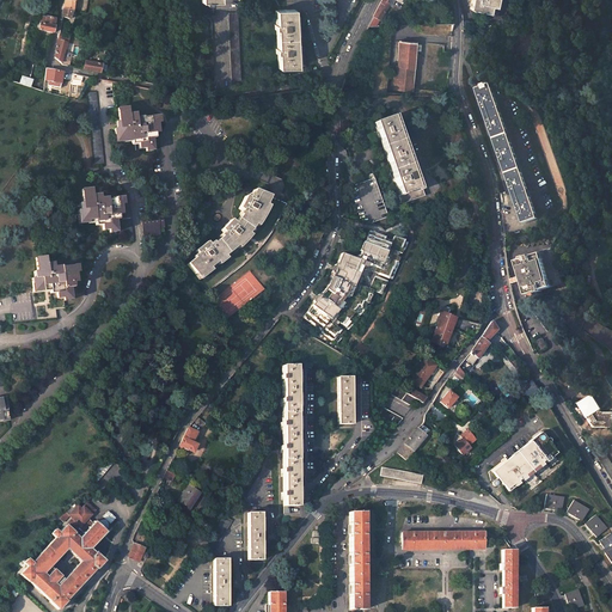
[(62,0),(61,16),(68,18),(73,8),(73,0),(62,0)]
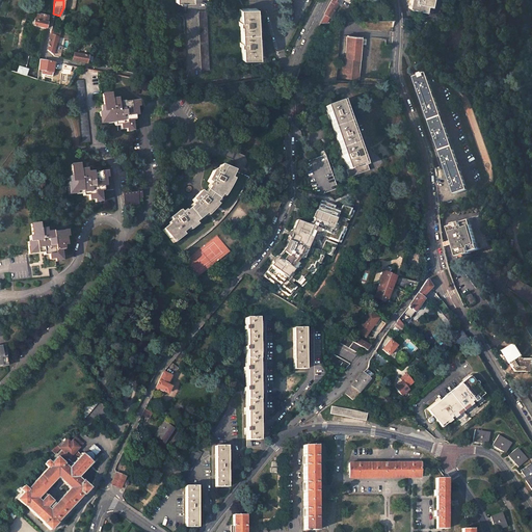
[(182,1),(189,1),(189,0),(173,0),(174,14),(183,12),(182,1)]
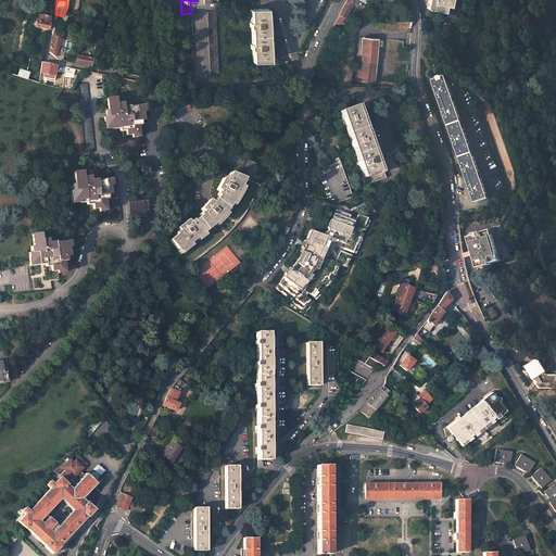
[(305,0),(297,0),(298,16),(306,16),(305,0)]
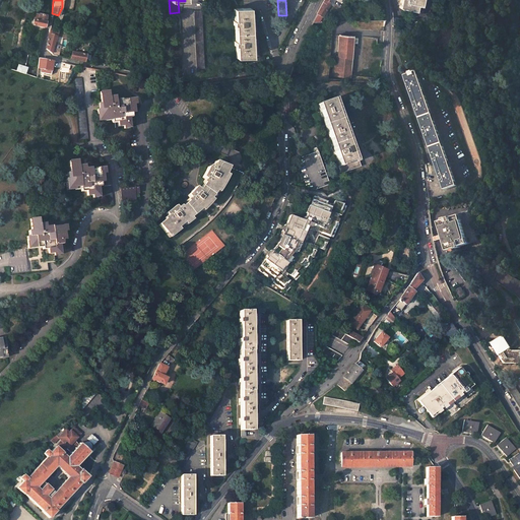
[(325,0),(324,0),(323,2),(317,13),(322,16),(329,2),(325,0)]
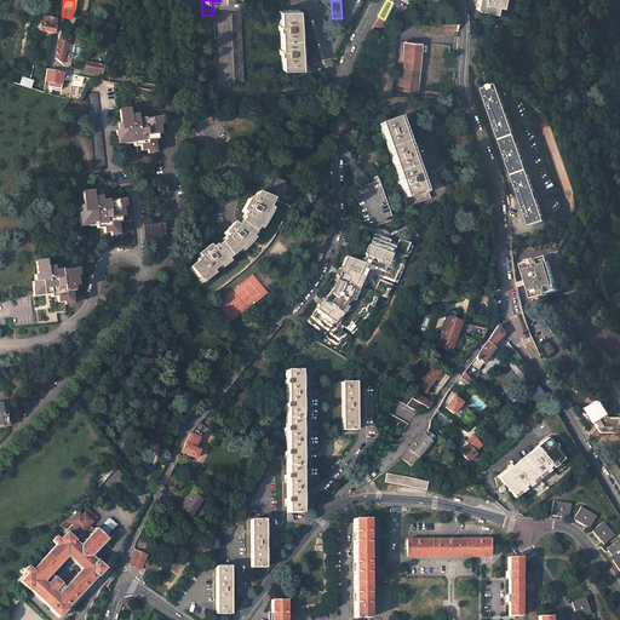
[(477,0),(476,9),(495,12),(497,5),(500,6),(501,0),(477,0)]
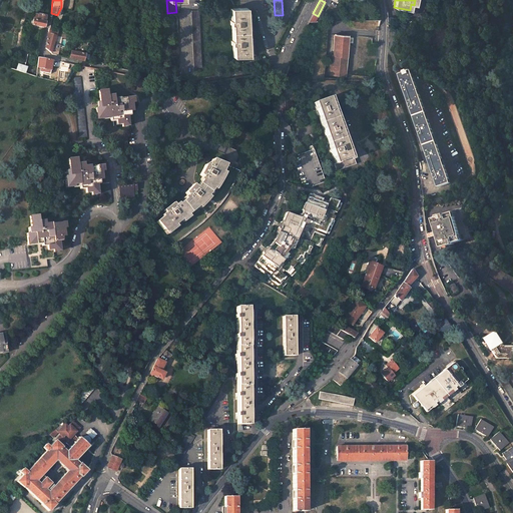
[(229,8),(232,57),(248,55),(246,30),(244,7),(229,8)]
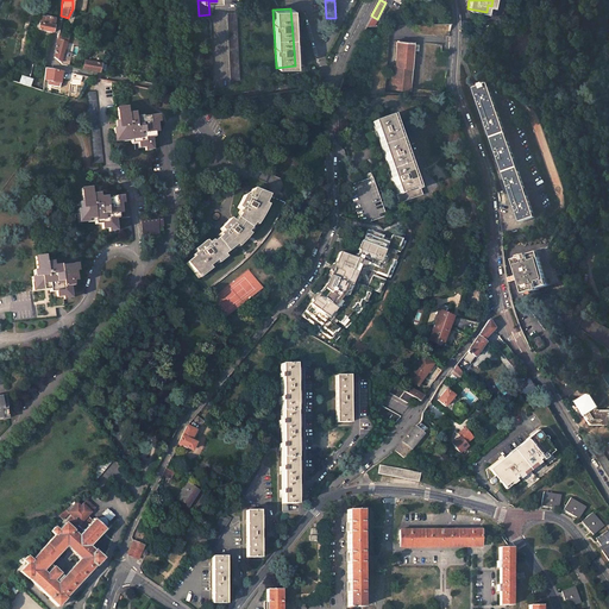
[(225,12),(228,79),(237,79),(233,12),(225,12)]
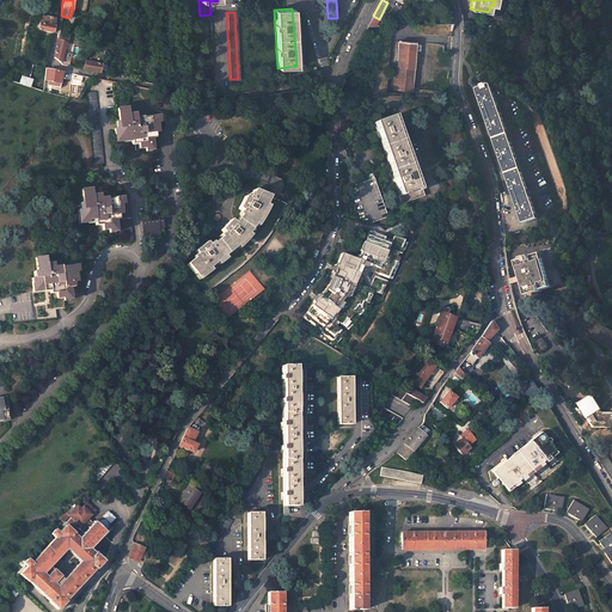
[(377,25),(379,19),(373,16),(368,26),(377,25)]
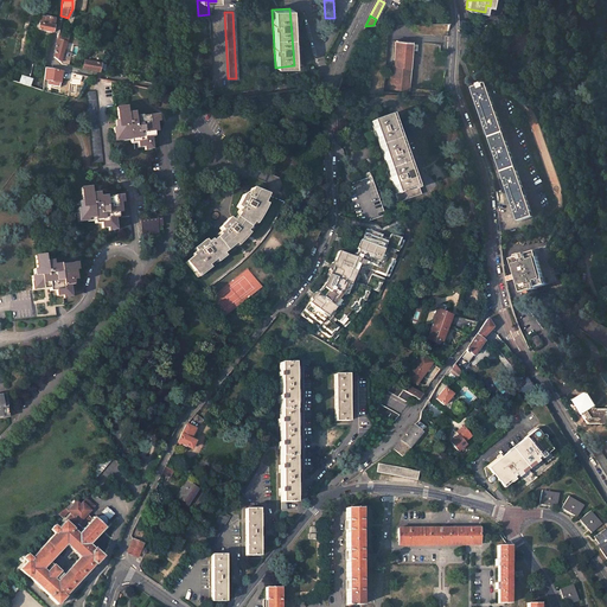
[(37,30),(38,30),(51,32),(53,18),(45,17),(44,19),(42,18),(40,21),(39,20),(37,30)]
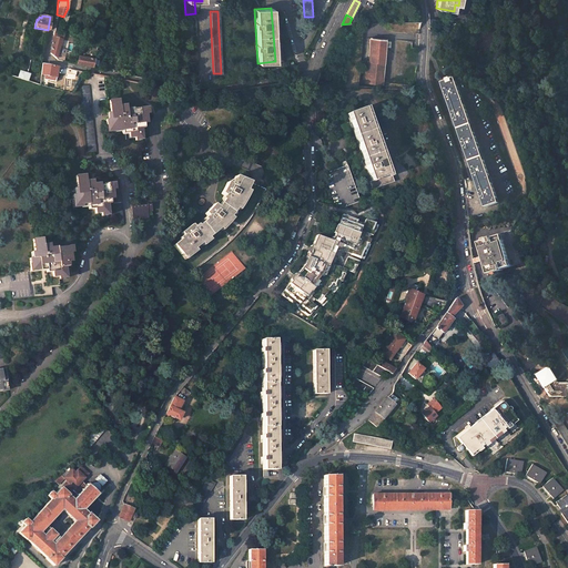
[(185,17),(189,74),(196,74),(194,17),(185,17)]
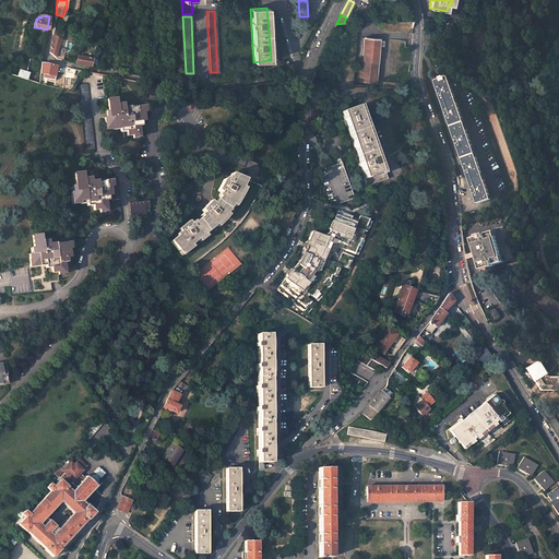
[(393,26),(393,28),(413,28),(413,20),(390,21),(390,26),(393,26)]
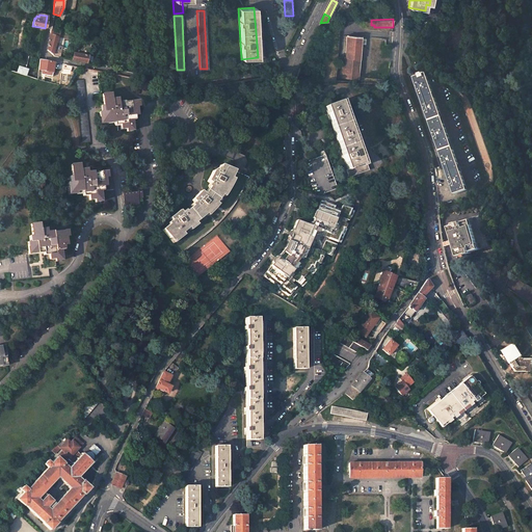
[(59,52),(53,50),(58,36),(50,33),(47,51),(54,57),(57,57),(59,52)]
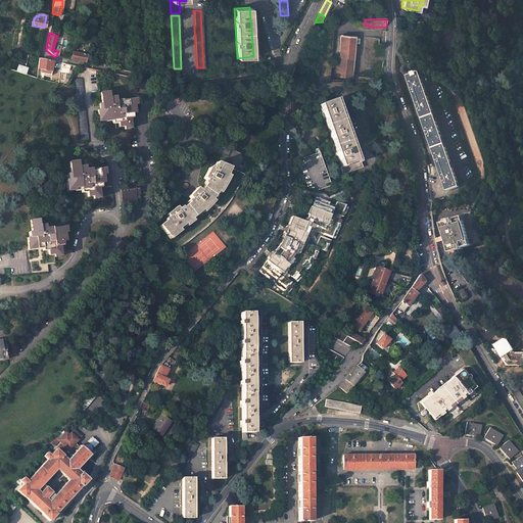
[(338,55),(337,76),(352,77),(354,36),(341,35),(341,36),(338,36),(338,43),(341,43),(340,56),(338,55)]
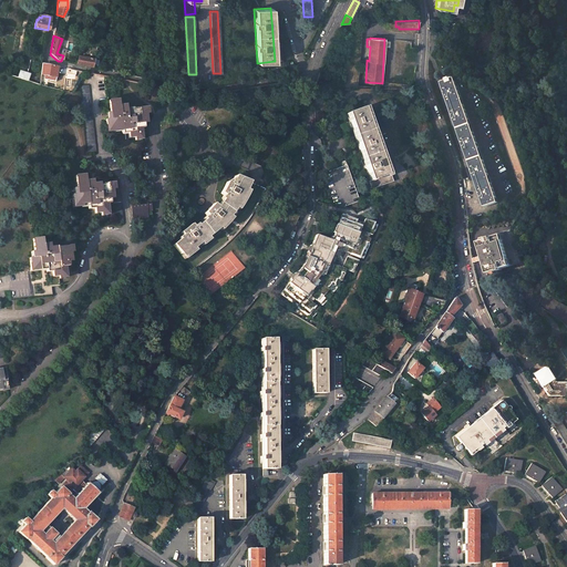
[(92,69),(94,59),(79,55),(76,65),(92,69)]
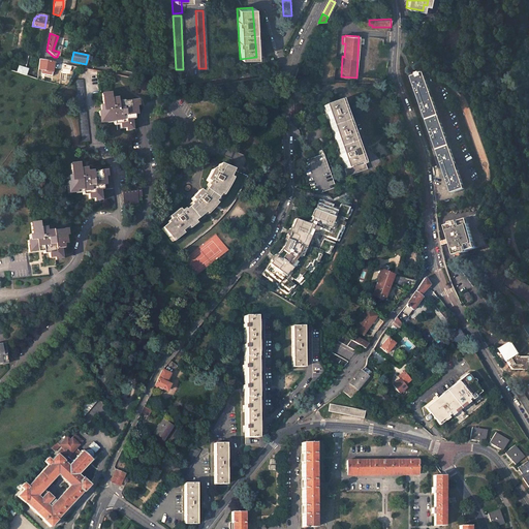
[(38,71),(45,72),(45,76),(54,78),(56,61),(40,60),(38,71)]
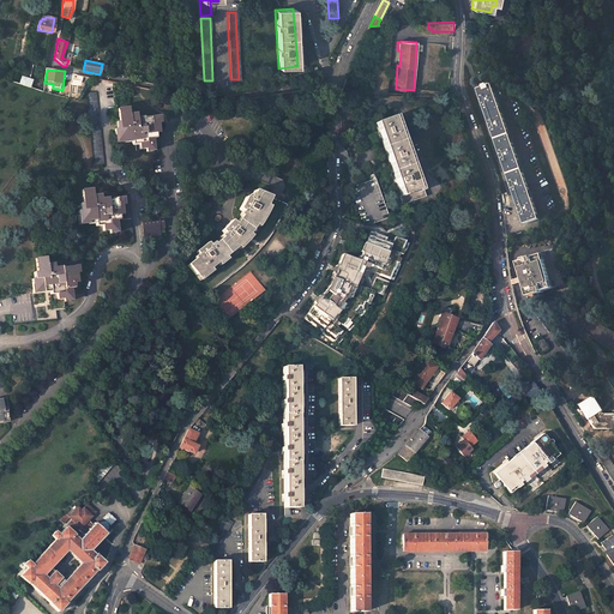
[(31,80),(26,79),(20,77),(18,84),(29,88),(31,80)]
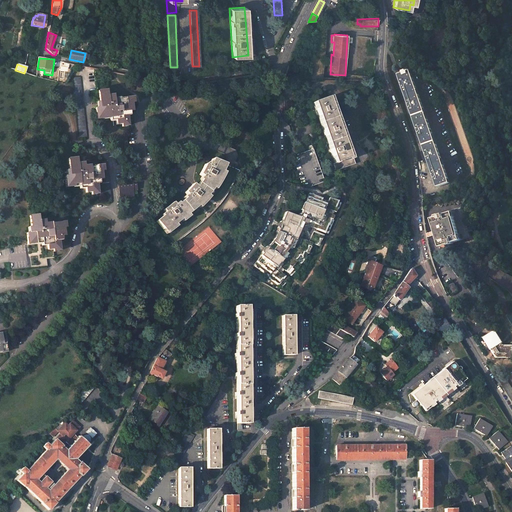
[(418,134),(419,133),(426,152),(425,152),(426,155),(427,159),(429,158),(434,173),(432,174),(433,176),(434,179),(436,179),(439,186),(450,183),(410,71),(409,71),(409,70),(406,71),(405,68),(399,70),(400,74),(399,75),(401,82),(400,83),(401,85),(402,88),(403,87),(408,102),(407,103),(408,106),(409,109),(411,108),(417,127),(416,128),(417,131),(418,134)]
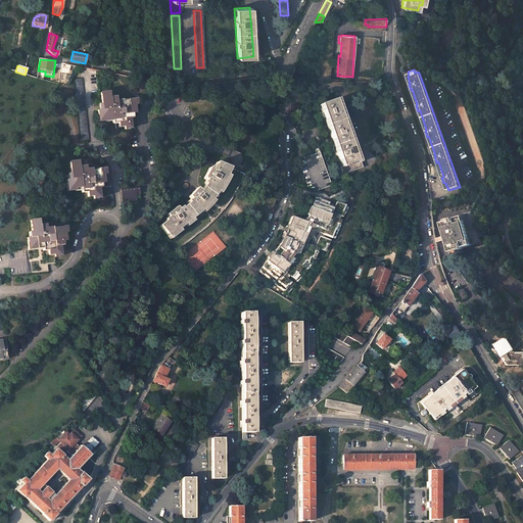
[(74,81),(79,143),(86,142),(81,80),(74,81)]
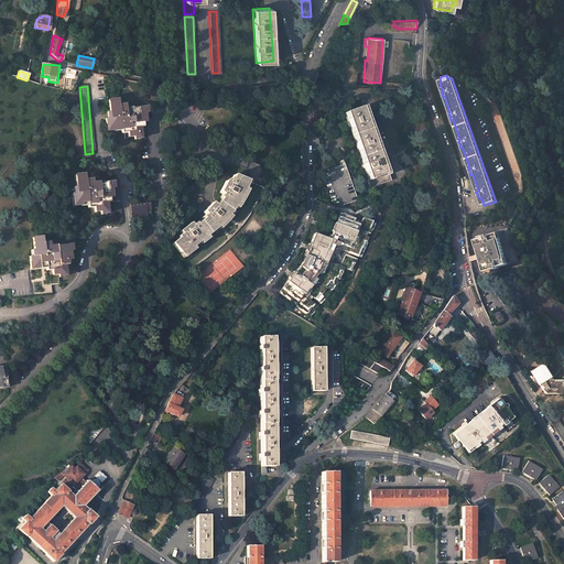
[(109,116),(104,117),(105,123),(105,129),(126,128),(127,136),(133,136),(133,138),(140,138),(139,122),(144,121),(143,112),(145,112),(145,106),(130,107),(130,109),(125,109),(123,102),(117,102),(117,97),(108,97),(109,116)]
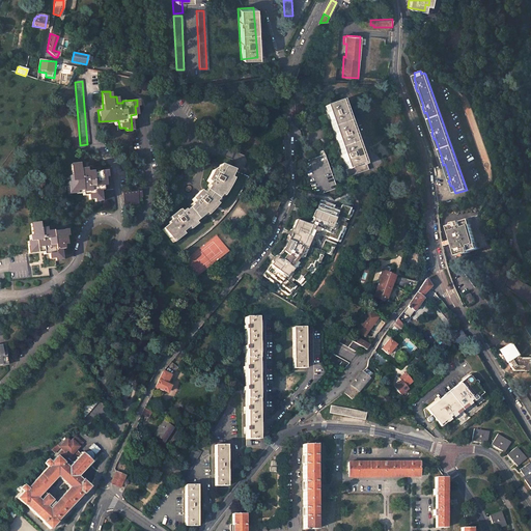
[(325,107),(346,169),(345,170),(347,177),(367,170),(343,101),(325,107)]
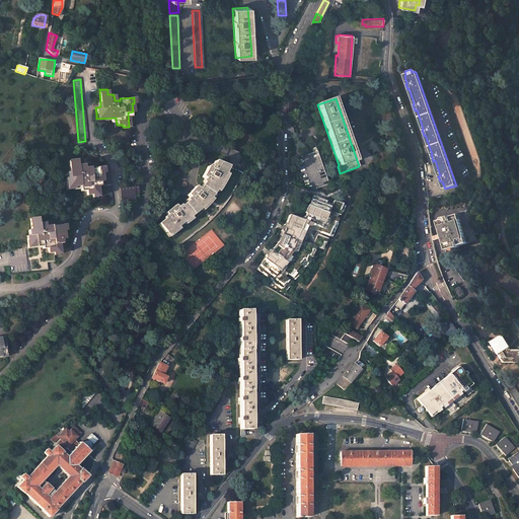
[(328,183),(316,151),(298,158),(296,159),(307,189),(312,190),(328,183)]
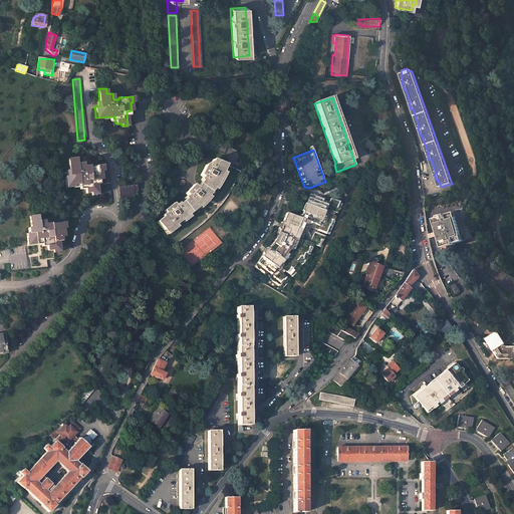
[(196,187),(197,189),(195,191),(190,187),(188,189),(187,191),(191,195),(189,198),(188,197),(186,198),(182,202),(178,205),(177,203),(174,206),(172,204),(168,207),(164,210),(166,212),(165,213),(165,215),(156,222),(175,245),(186,237),(191,233),(204,222),(213,212),(220,203),(224,197),(230,186),(233,180),(237,168),(209,159),(207,167),(203,166),(201,170),(199,175),(201,176),(199,179),(201,180),(199,183),(196,187)]
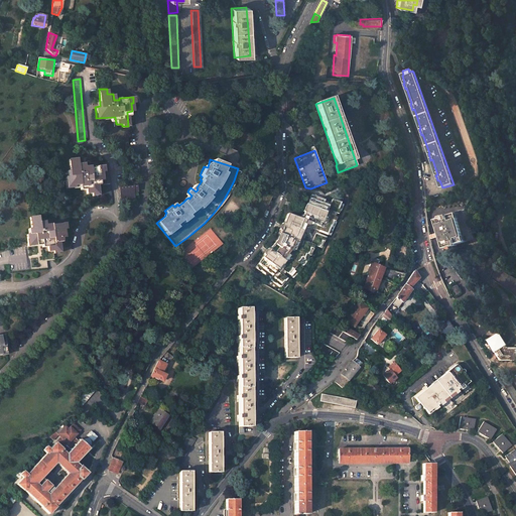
[(100,169),(98,169),(87,171),(87,173),(85,173),(82,173),(81,166),(75,167),(75,162),(67,162),(68,178),(62,178),(63,190),(84,188),(84,197),(90,197),(90,200),(97,199),(95,184),(100,183),(99,175),(101,175),(100,169)]
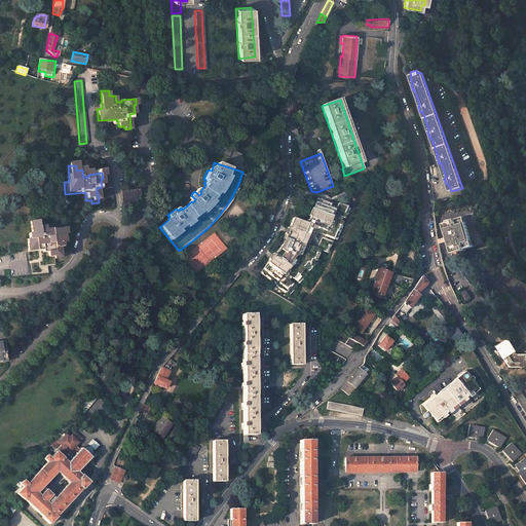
[(101,179),(102,187),(104,210),(111,209),(107,168),(100,170),(100,173),(102,173),(103,179),(101,179)]
